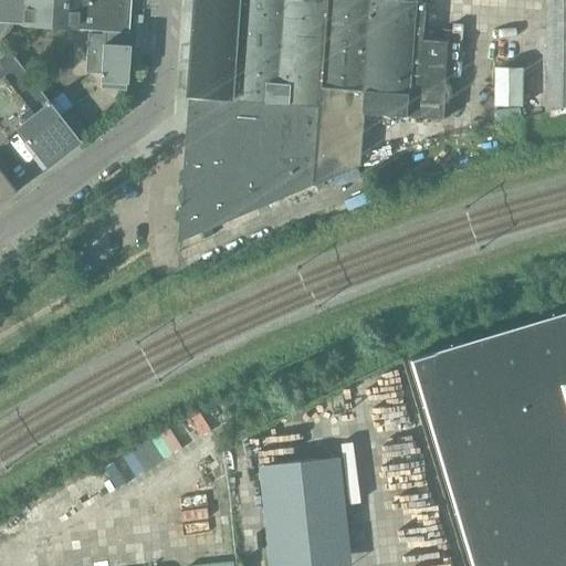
[(128,33),(129,0),(0,0),(0,23),(22,25),(22,27),(128,33)]
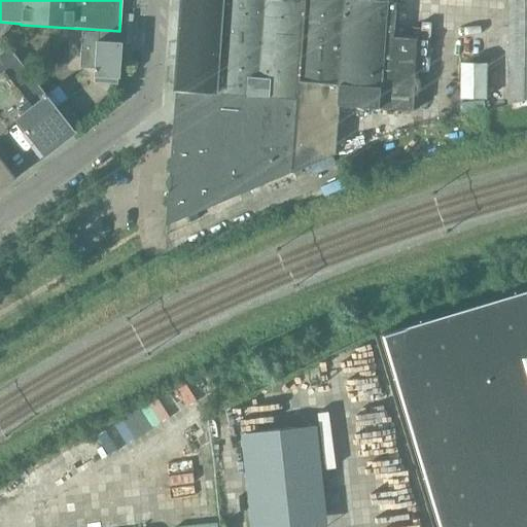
[(182,0),(176,91),(177,91),(217,93),(223,0),(182,0)]
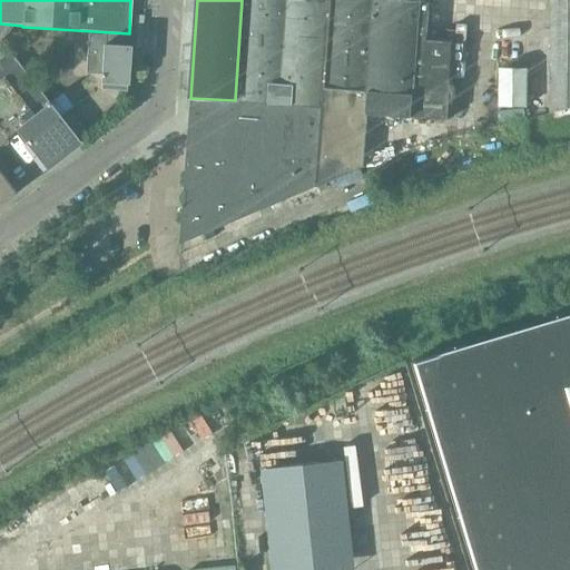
[(242,0),(235,100),(281,104),(287,0),(242,0)]
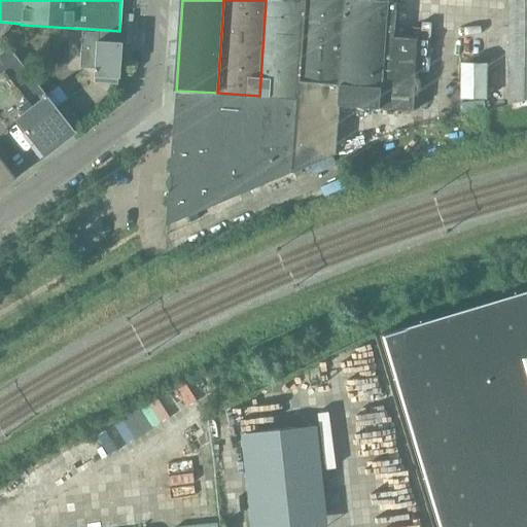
[(266,0),(259,96),(300,99),(301,80),(305,0),(266,0)]
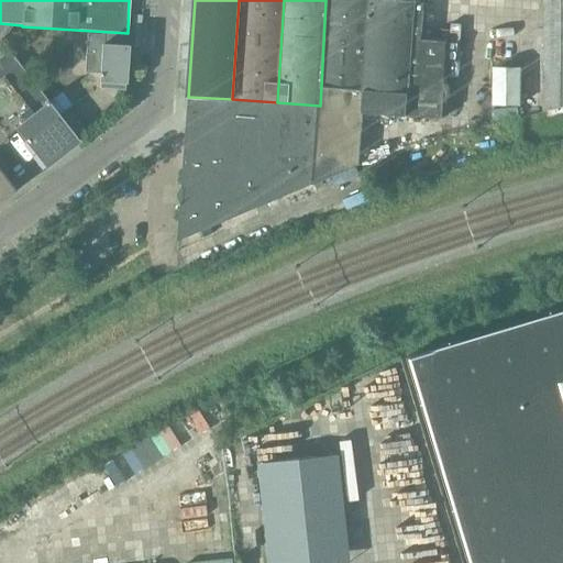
[(371,0),(326,0),(321,86),(365,90),(371,0)]
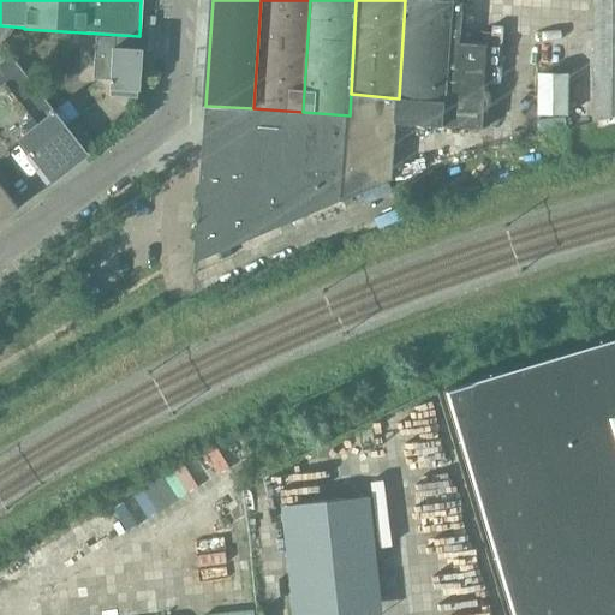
[(416,0),(405,0),(399,99),(396,123),(398,123),(443,126),(451,41),(453,3),(416,0)]
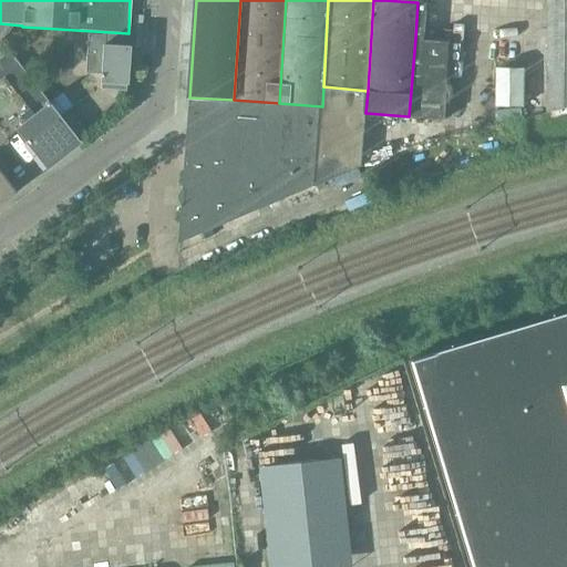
[(566,0),(548,0),(548,112),(566,107),(566,0)]
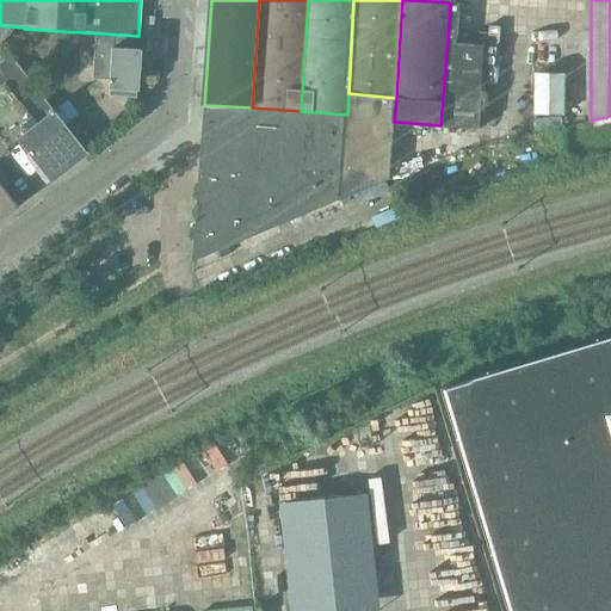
[(462,2),(450,2),(448,41),(458,42),(462,2)]
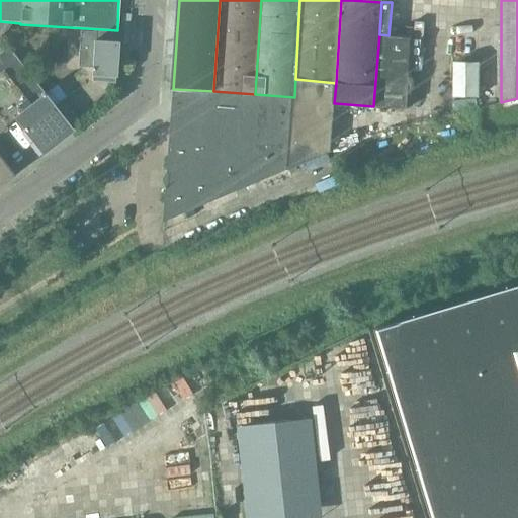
[(379,34),(373,106),(408,109),(414,27),(407,27),(407,36),(389,35),(379,34)]
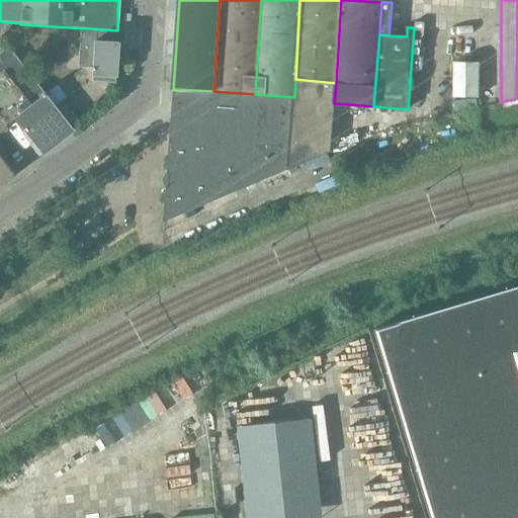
[(90,70),(91,70),(91,81),(114,82),(116,42),(106,42),(107,34),(81,32),(79,66),(90,67),(90,70)]
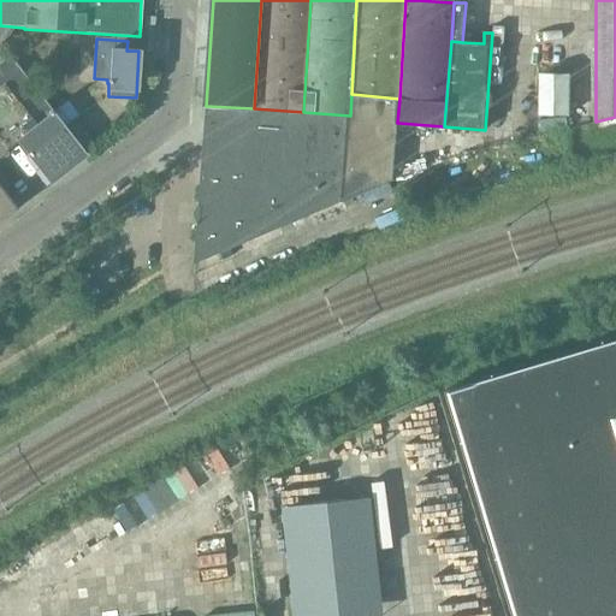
[(9,57),(0,63),(0,160),(9,155),(5,152),(17,142),(49,183),(86,155),(9,57)]
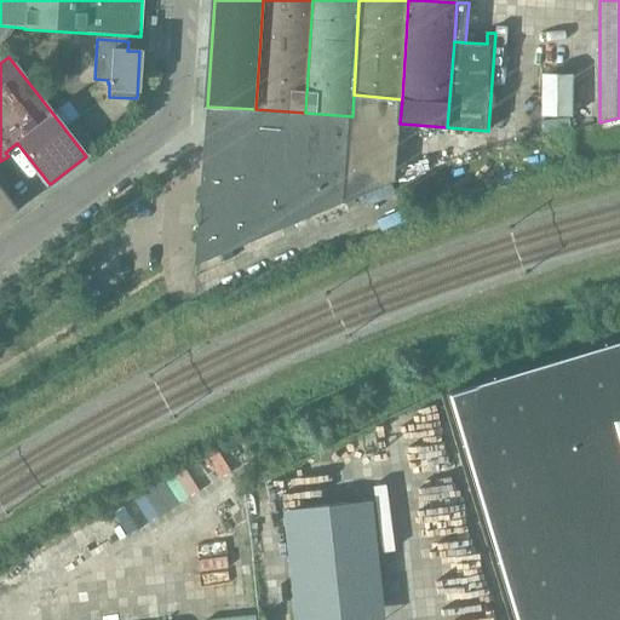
[(570,116),(573,116),(573,75),(570,75),(570,76),(545,76),(545,114),(570,115),(570,116)]
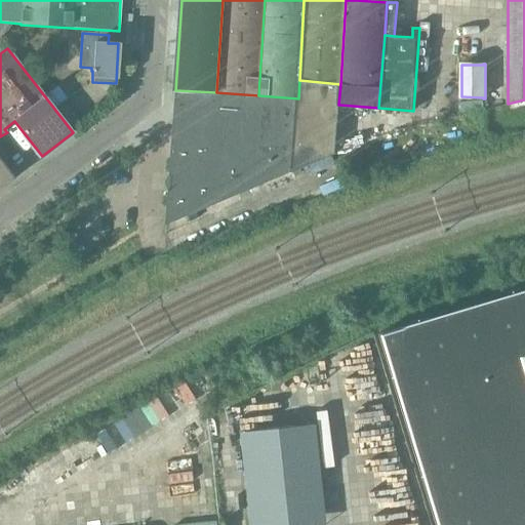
[(299,80),(298,98),(292,172),(335,154),(339,105),(338,105),(340,84),(299,80)]
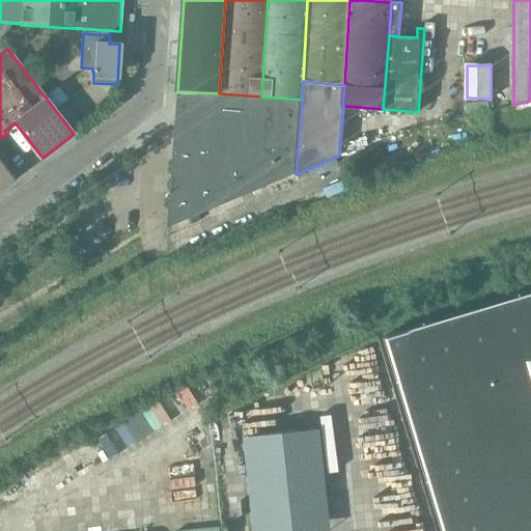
[(219,93),(178,91),(168,228),(296,174),(302,100),(261,96),(219,93)]
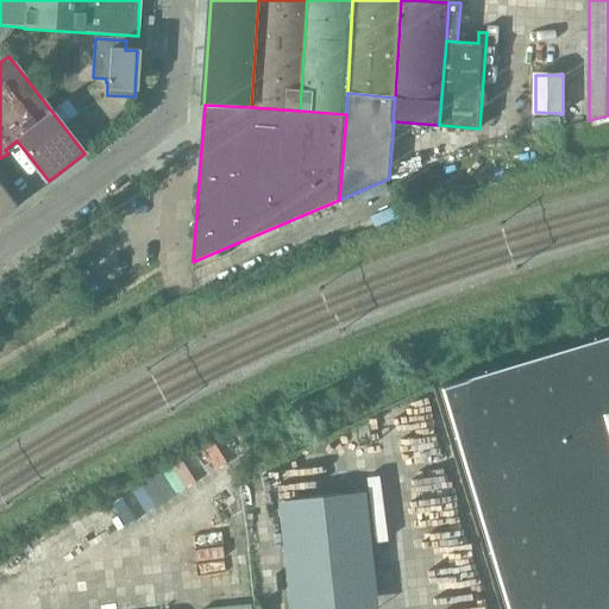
[(0,186),(0,218),(14,207),(16,208),(17,207),(0,186)]
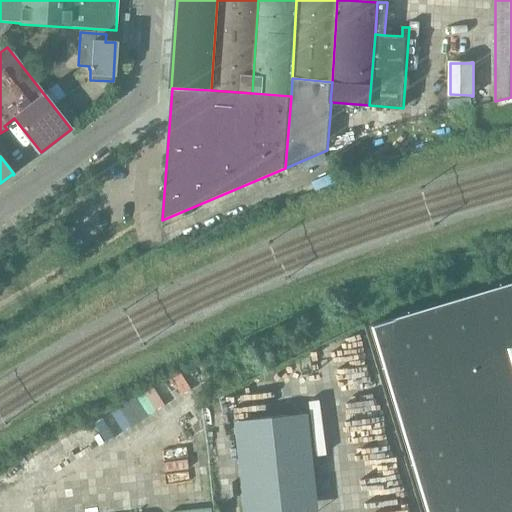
[(511,511),(511,283),(370,326),(425,511),(511,511)]
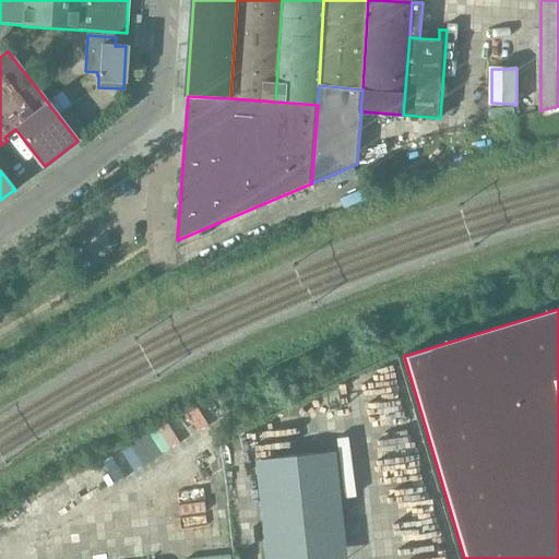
[(254,455),(264,558),(341,558),(347,558),(341,492),(354,491),(349,447),(254,455)]
